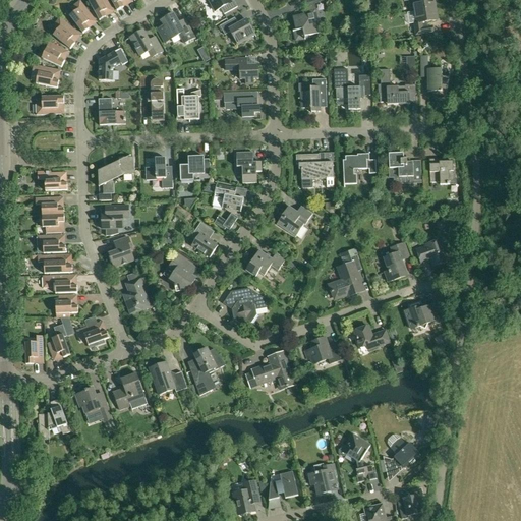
[(114,10),(108,0),(92,0),(89,2),(100,20),(106,17),(105,15),(114,10)]
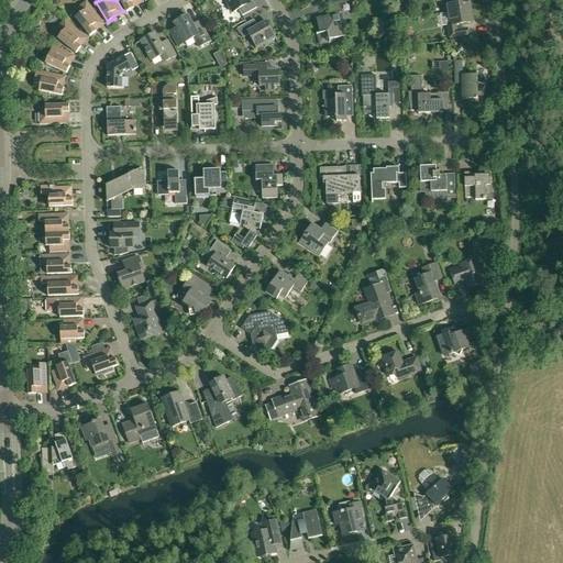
[(119,0),(127,12),(133,8),(132,6),(141,0),(119,0)]
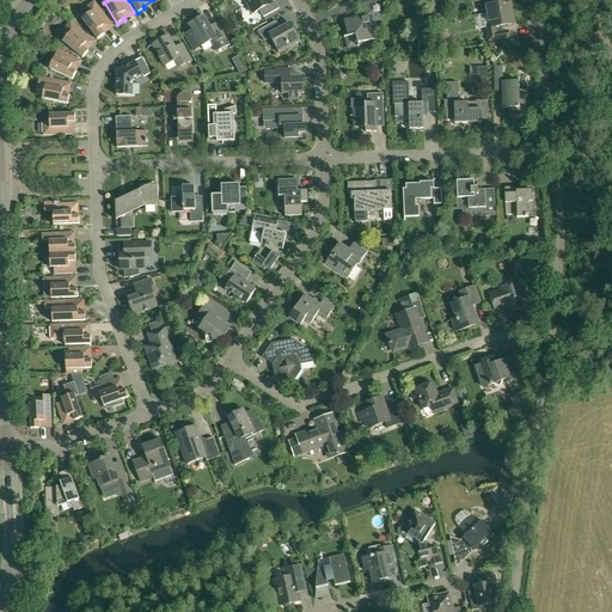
[(245,0),(252,12),(259,8),(263,17),(279,8),(275,1),(271,4),(269,0),(245,0)]
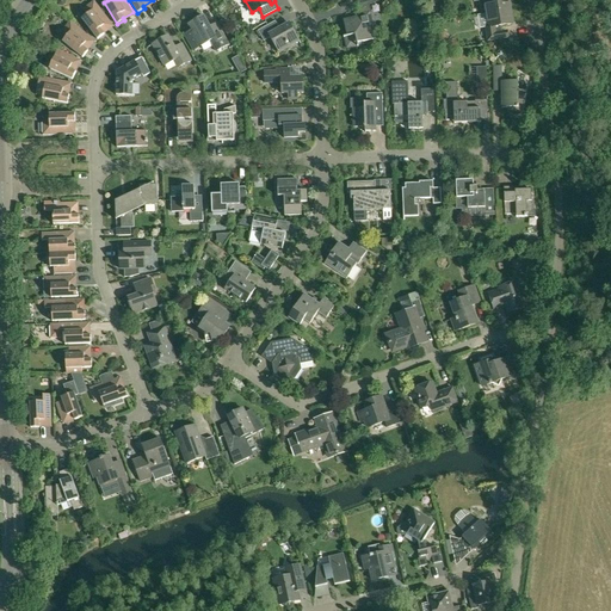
[(381,0),(357,0),(360,14),(356,16),(356,18),(344,20),(347,37),(344,37),(346,49),(358,47),(357,43),(374,39),(372,32),(376,31),(369,5),(382,0),(381,0)]
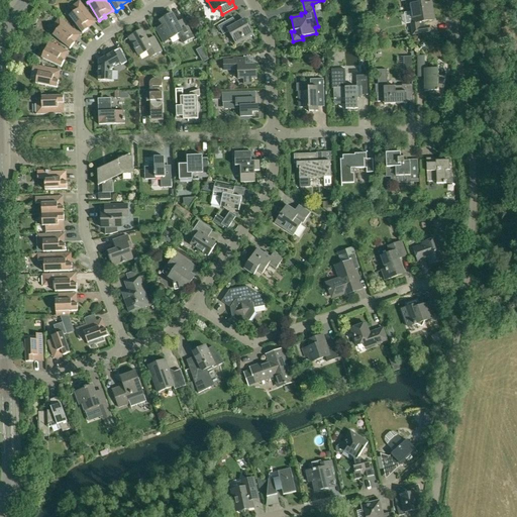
[(407,1),(405,1),(407,13),(412,12),(432,9),(430,0),(407,0),(407,1)]
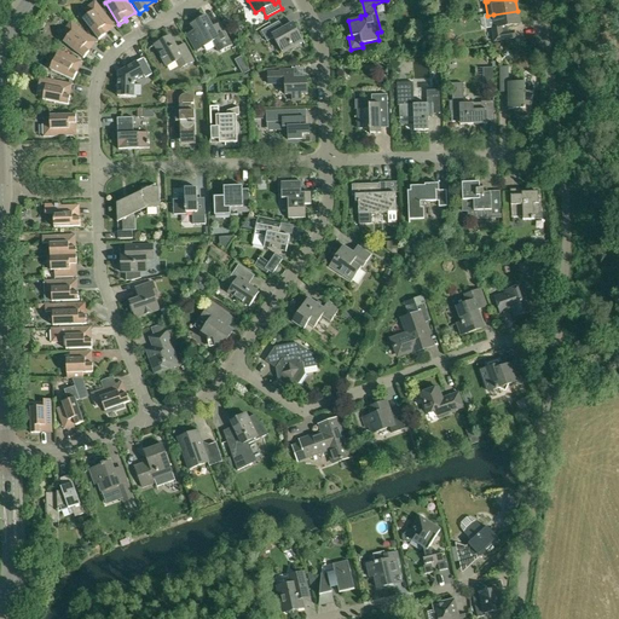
[(103,32),(114,24),(96,1),(84,10),(88,15),(82,19),(99,40),(105,35),(103,32)]
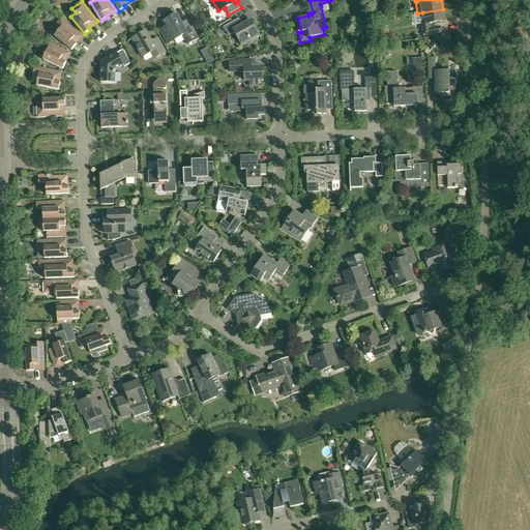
[(421,20),(420,23),(421,25),(423,36),(440,33),(439,27),(433,28),(432,23),(445,21),(443,9),(422,12),(423,20),(421,20)]
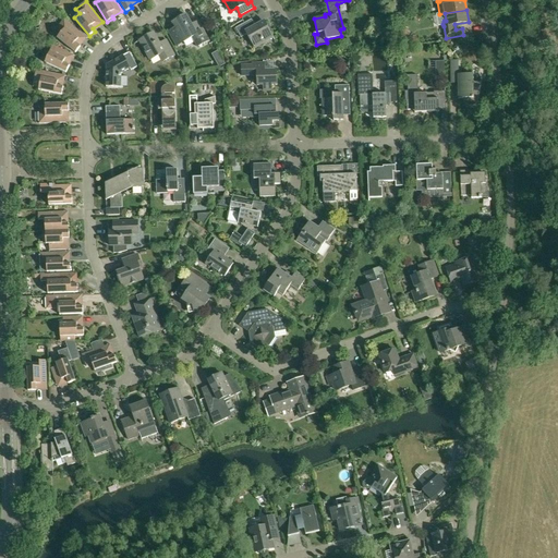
[(407,19),(404,12),(393,14),(396,22),(407,19)]
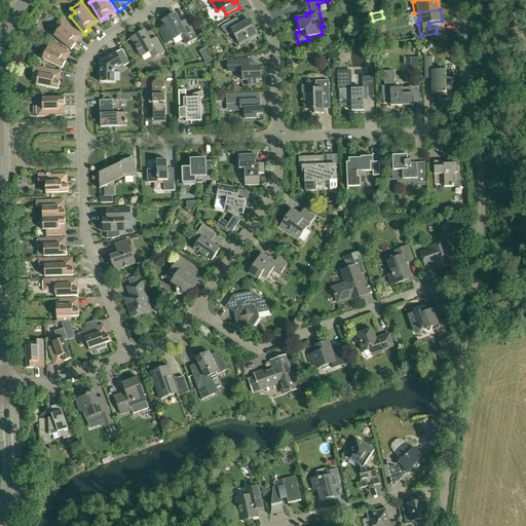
[(164,40),(172,36),(173,40),(182,35),(187,44),(198,38),(190,24),(188,25),(186,21),(180,24),(175,14),(162,21),(165,27),(159,30),(164,40)]
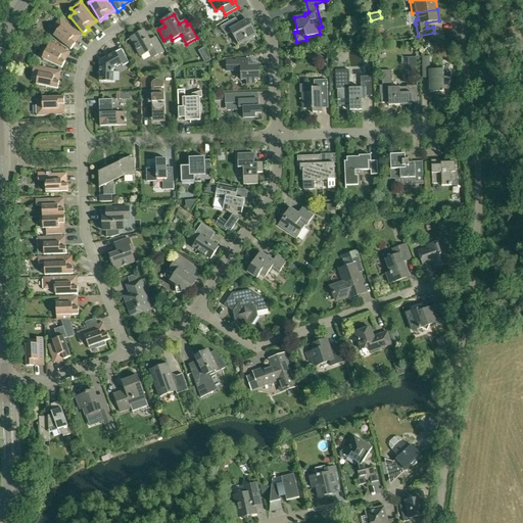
[(73,42),(80,34),(60,17),(52,28),(57,31),(53,36),(70,49),(75,44),(73,42)]
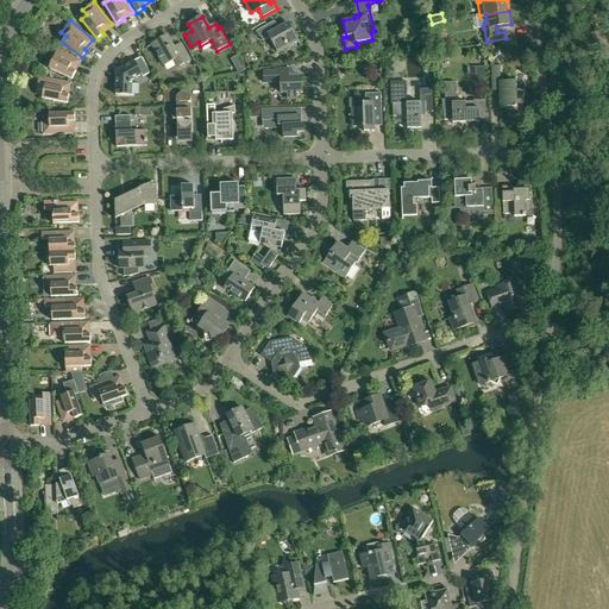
[(263,42),(269,38),(277,52),(299,41),(288,23),(278,29),(274,22),(257,31),(263,42)]
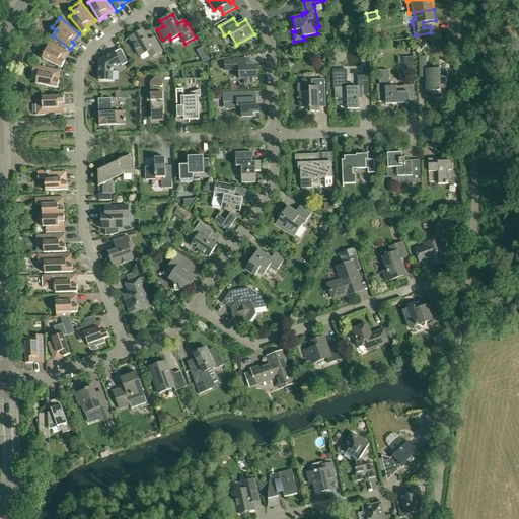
[(209,28),(212,34),(218,31),(214,25),(209,28)]
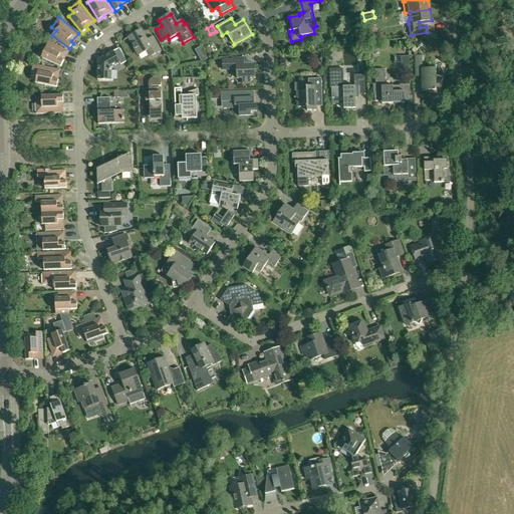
[(377,36),(369,25),(362,30),(370,41),(377,36)]
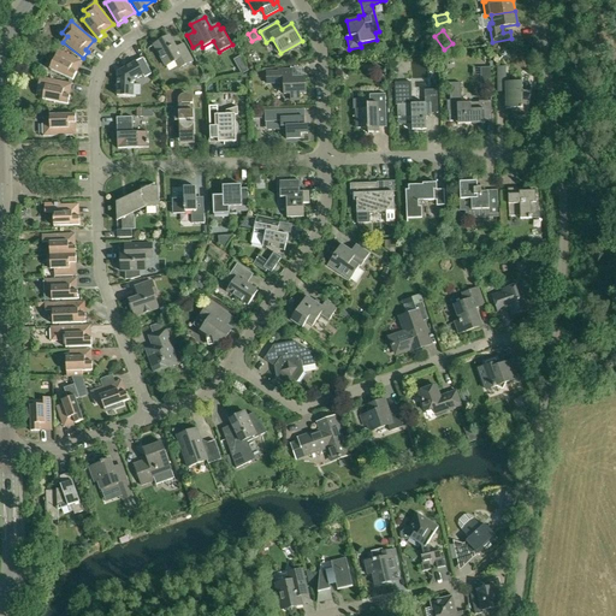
[(184,47),(177,51),(169,36),(154,45),(166,66),(176,60),(179,67),(191,60),(184,47)]
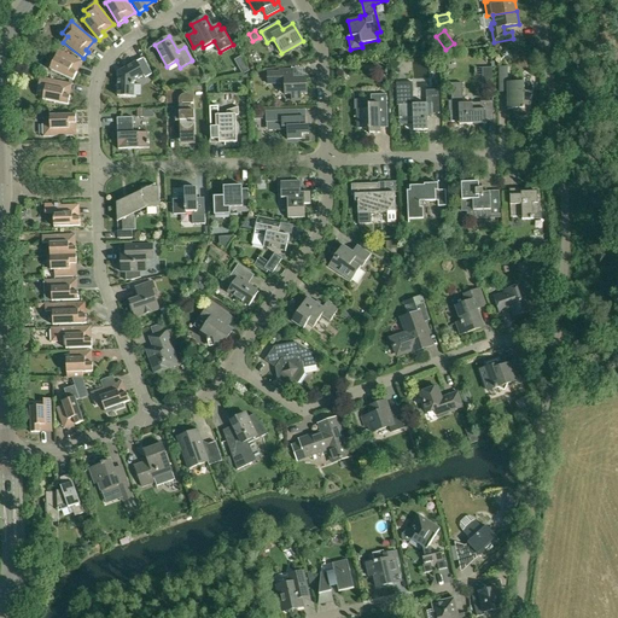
[(74,71),(79,60),(62,52),(59,58),(56,57),(50,70),(73,81),(76,73),(74,71)]
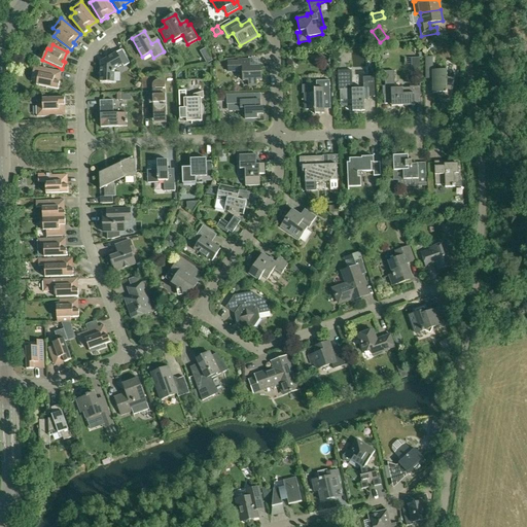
[(85,44),(82,50),(90,54),(93,47),(85,44)]
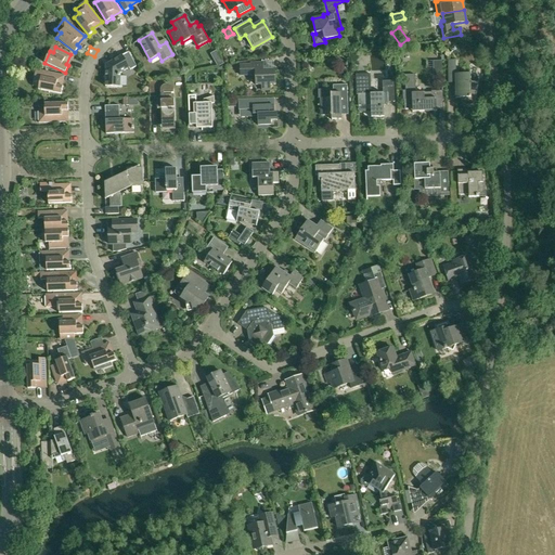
[(119,87),(120,73),(129,67),(130,71),(137,66),(129,52),(106,64),(105,86),(119,87)]
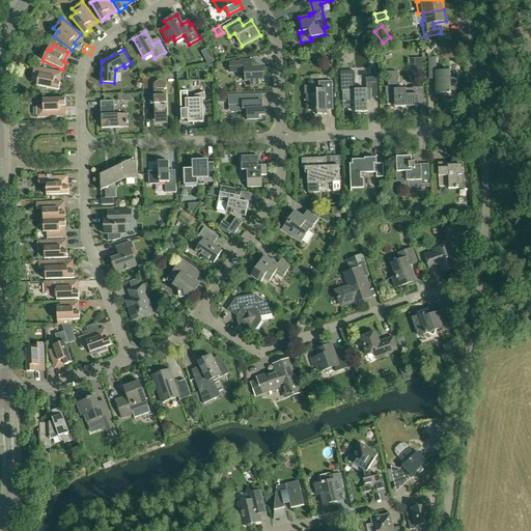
[(414,58),(415,72),(423,71),(422,53),(418,53),(419,58),(414,58)]
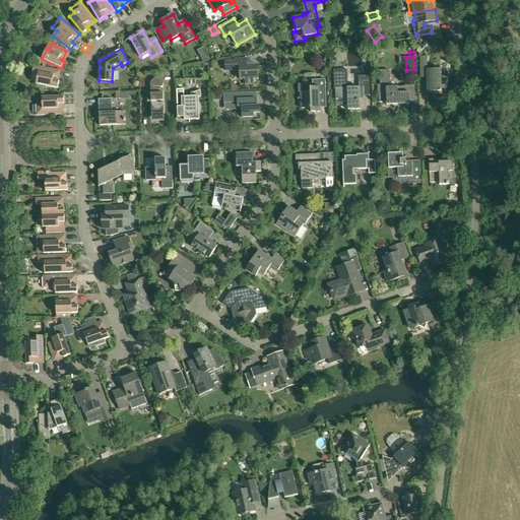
[(247,65),(247,59),(235,59),(235,61),(224,61),(224,71),(239,70),(240,79),(245,79),(245,85),(254,85),(253,79),(258,78),(257,65),(247,65)]
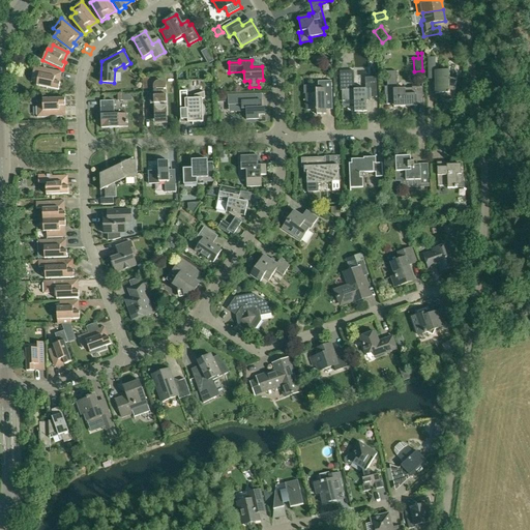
[(57,82),(59,71),(34,66),(33,72),(38,74),(36,86),(58,90),(60,83),(57,82)]
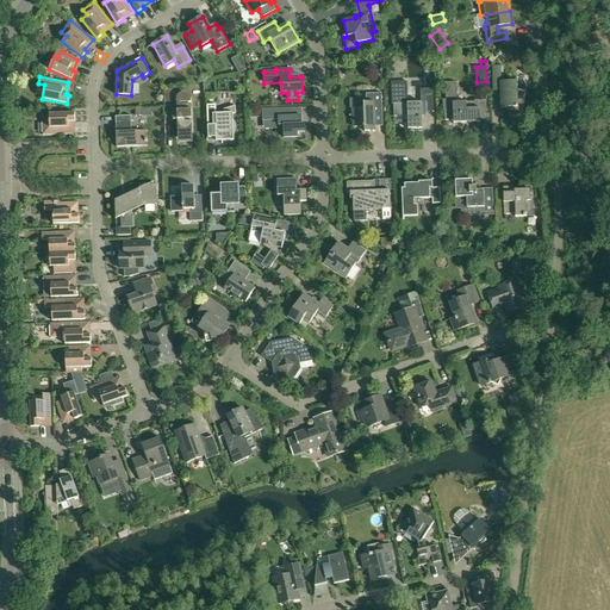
[(421,89),(421,103),(408,103),(408,81),(391,82),(392,104),(393,104),(394,117),(408,116),(408,130),(423,129),(422,116),(424,116),(427,116),(427,112),(434,112),(433,88),(421,89)]
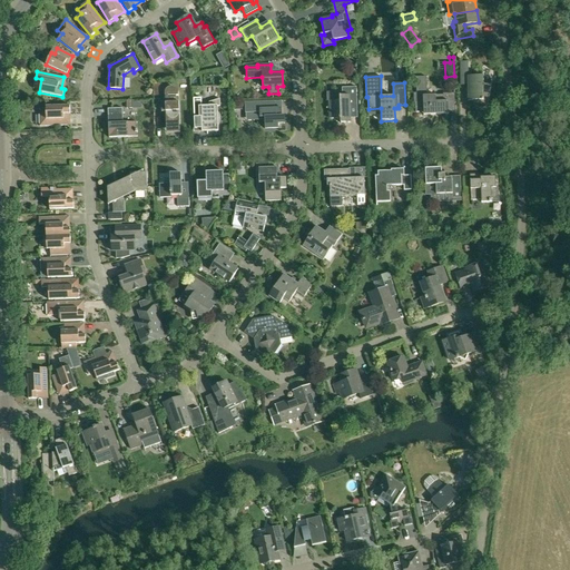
[(449,115),(448,101),(454,101),(454,104),(455,104),(454,94),(443,94),(443,95),(428,96),(426,77),(416,77),(416,92),(414,94),(414,102),(415,102),(415,112),(423,112),(423,116),(449,115)]
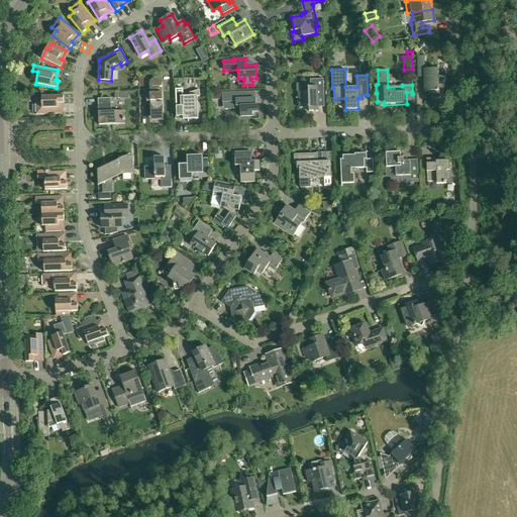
[(438,70),(425,70),(417,70),(417,78),(425,78),(425,92),(427,92),(431,97),(435,98),(438,98),(441,97),(442,93),(445,77),(438,77),(438,70)]
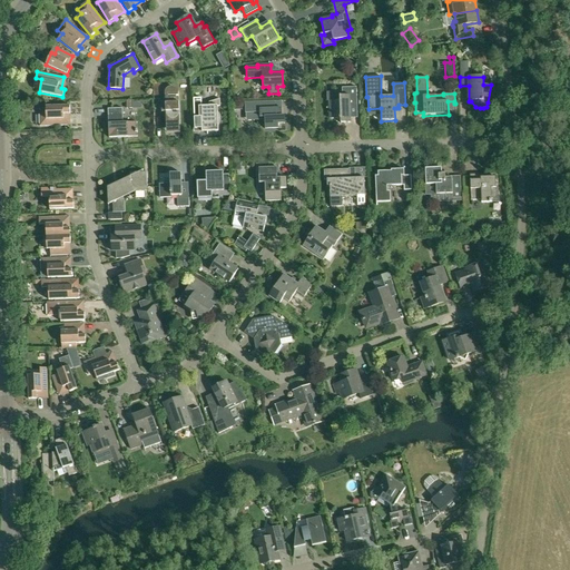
[(166,134),(180,134),(178,98),(168,98),(168,96),(178,96),(178,91),(177,90),(176,89),(175,88),(172,87),(169,87),(167,88),(165,91),(165,94),(165,95),(165,96),(165,97),(166,104),(161,104),(161,112),(166,112),(166,134)]
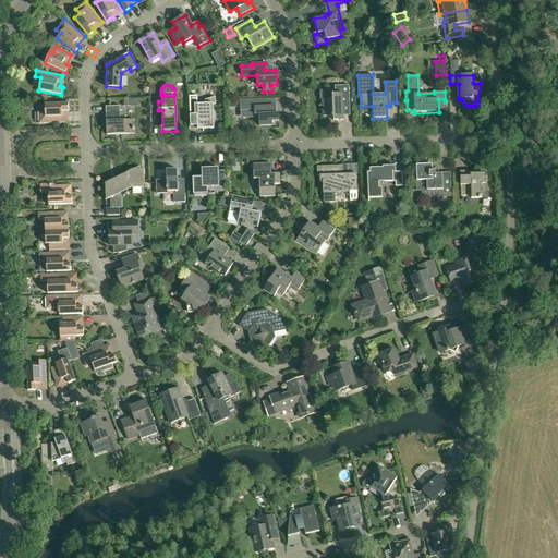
[(342,111),(350,111),(349,86),(335,86),(335,94),(332,94),(332,98),(323,99),(323,117),(334,117),(334,121),(343,121),(342,111)]
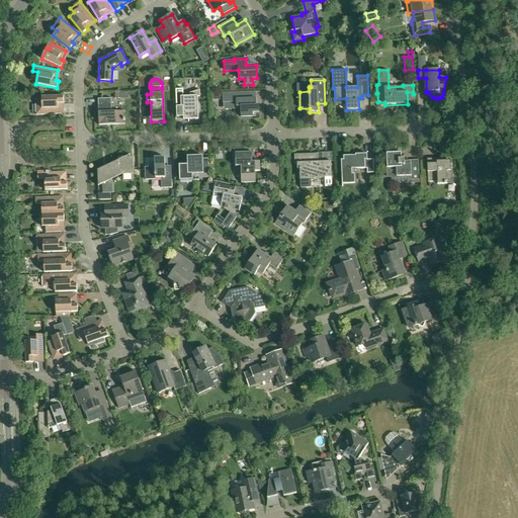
[(190,96),(183,97),(183,89),(175,90),(176,107),(177,117),(183,117),(183,120),(188,119),(188,122),(189,122),(189,119),(198,119),(197,97),(200,97),(199,90),(190,93),(190,96)]
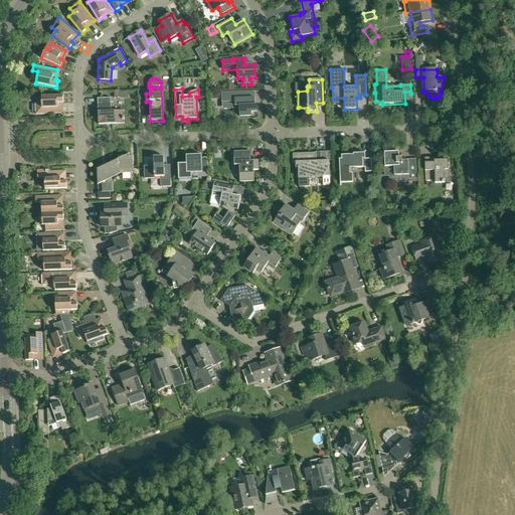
[(209,96),(213,102),(219,98),(214,92),(209,96)]
